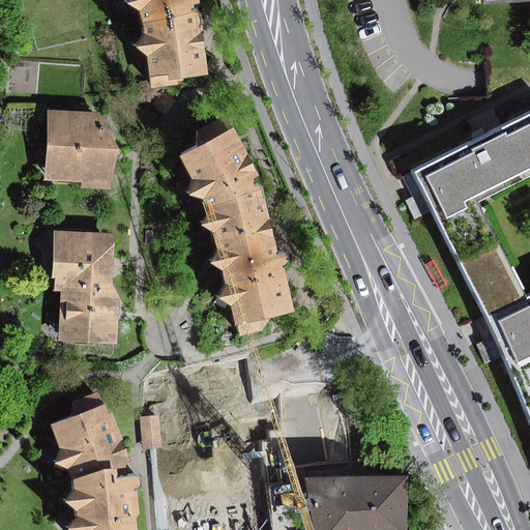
[(201,0),(131,0),(129,4),(141,13),(144,25),(146,35),(138,49),(150,58),(153,89),(180,87),(186,79),(208,79),(207,42),(202,12),(196,9),(196,5),(202,3),(201,0)]
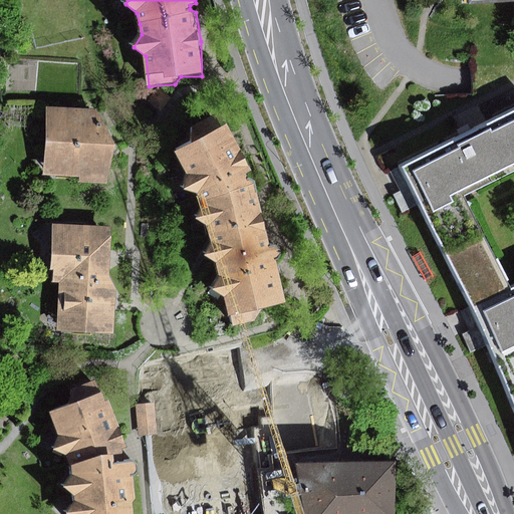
[(158,88),(147,101),(161,112),(171,98),(158,88)]
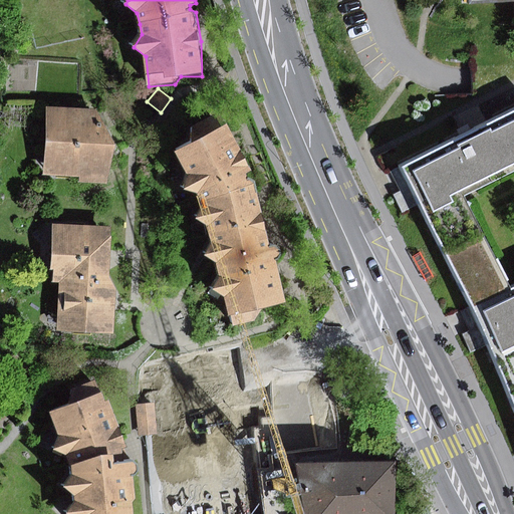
[(80,182),(107,183),(115,152),(117,145),(96,110),(47,107),(45,176),(80,177),(80,182)]
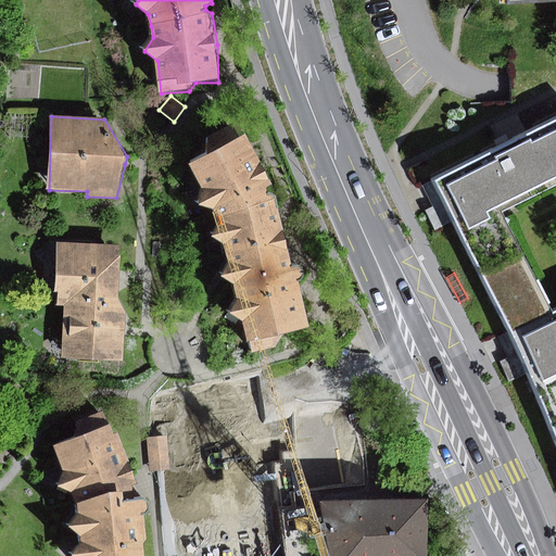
[(555,119),(433,180),(508,330),(551,310),(503,213),(555,186),(555,119)]
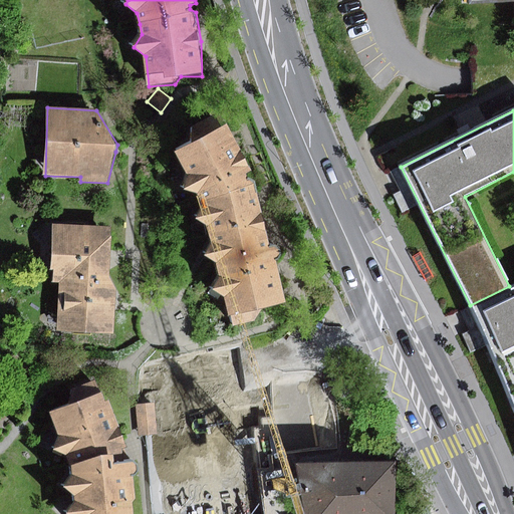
[(197,193),(203,202),(255,184),(250,181),(248,182),(247,175),(253,172),(229,125),(222,129),(215,116),(193,127),(193,145),(177,154),(188,175),(186,190),(197,193)]
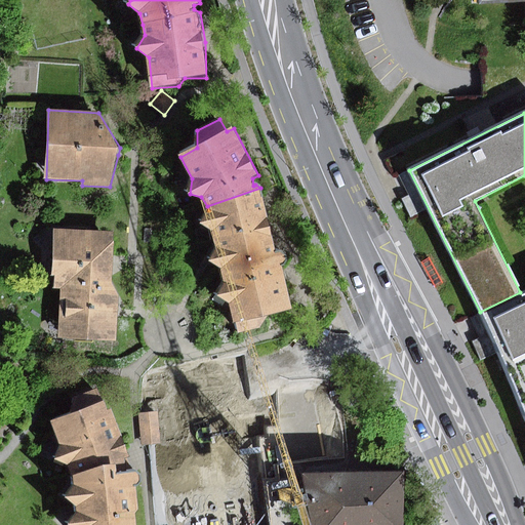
[(264,195),(260,188),(207,206),(208,209),(202,225),(213,232),(217,248),(210,261),(224,269),(227,283),(218,297),(232,305),(235,323),(238,323),(239,333),(263,328),(269,316),(292,310),(284,268),(290,260),(288,253),(277,249),(264,195)]
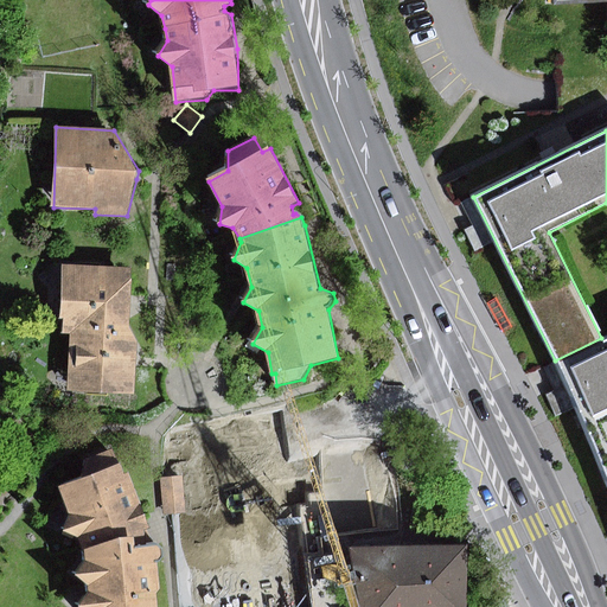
[(69,326),(129,328),(131,300),(131,269),(62,267),(61,318),(65,318),(65,326),(69,326)]
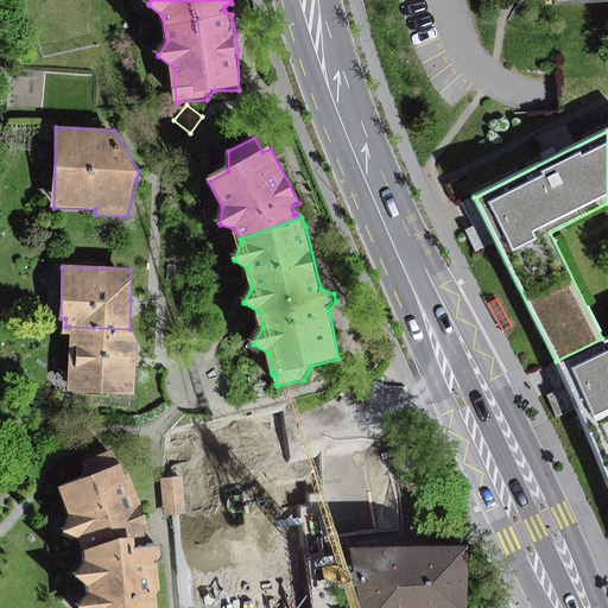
[(67,394),(135,397),(138,362),(138,342),(130,329),(69,327),(67,394)]
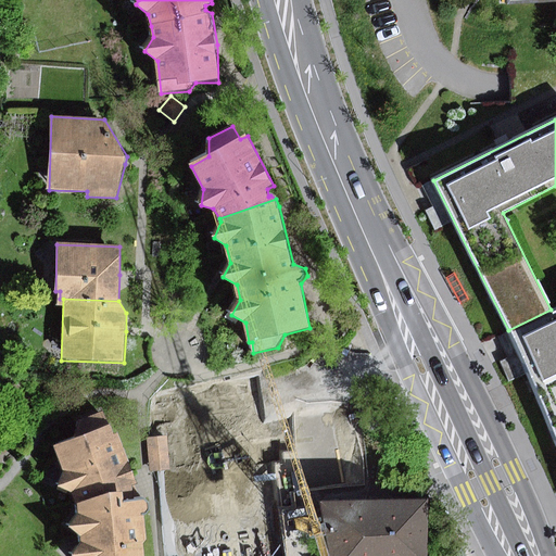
[(508,330),(555,442),(555,306),(551,310),(508,330)]
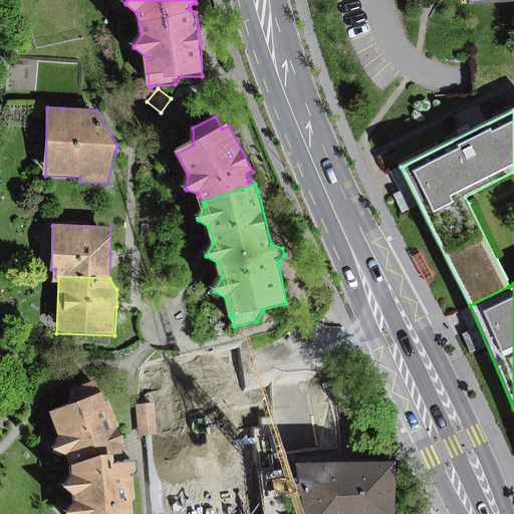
[(135,513),(134,504),(138,500),(135,478),(139,477),(141,475),(141,470),(140,467),(138,464),(135,463),(127,464),(123,449),(129,448),(110,402),(106,402),(97,380),(71,390),(69,405),(51,412),(59,436),(54,450),(67,456),(73,475),(65,488),(76,497),(76,502),(67,513),(135,513)]
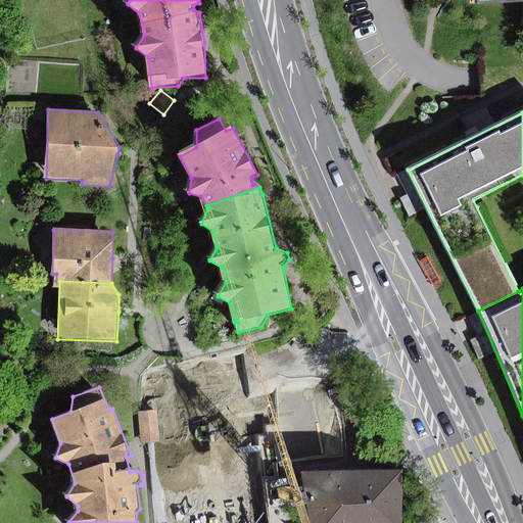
[(291,389),(253,397),(268,460),(304,452),(291,389)]
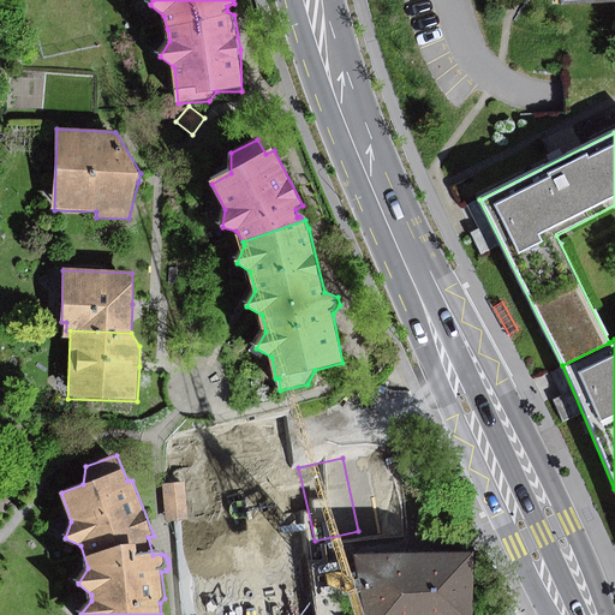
[(162,485),(166,523),(187,520),(185,483),(162,485)]
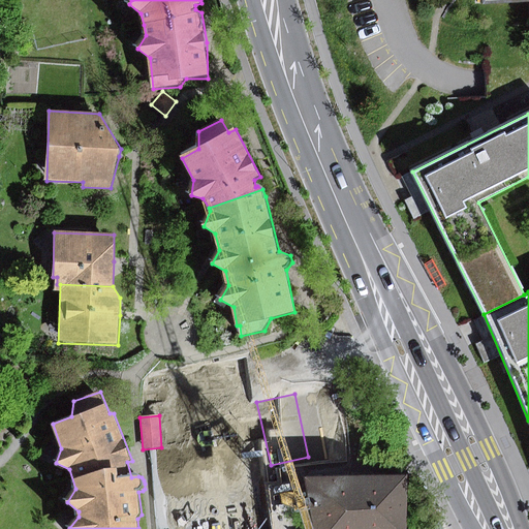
[(305,477),(314,528),(405,528),(408,476),(305,477)]
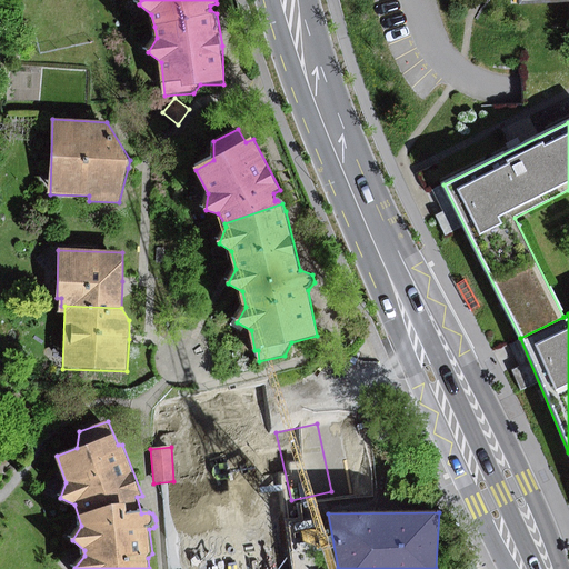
[(238,568),(316,568),(309,527),(233,539),(237,559),(238,568)]
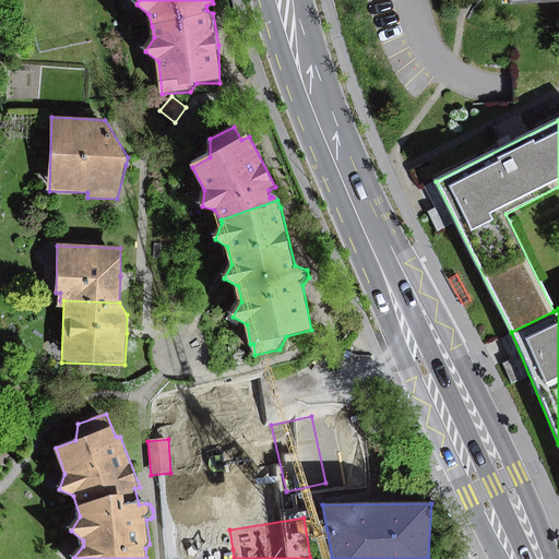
[(234,558),(233,549),(205,554),(205,558),(234,558)]
